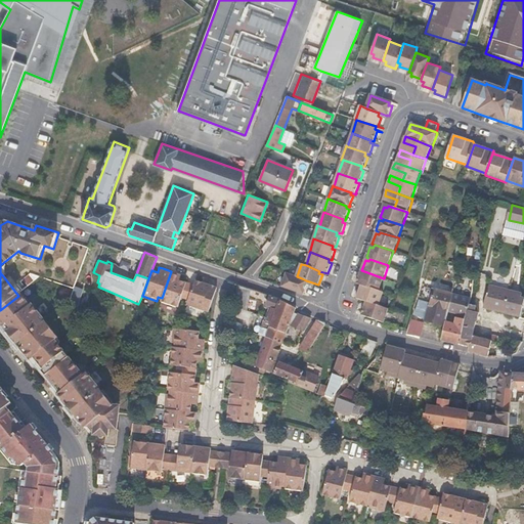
[(187,298),(193,284),(179,279),(181,274),(171,271),(162,298),(161,301),(177,306),(181,296),(187,298)]
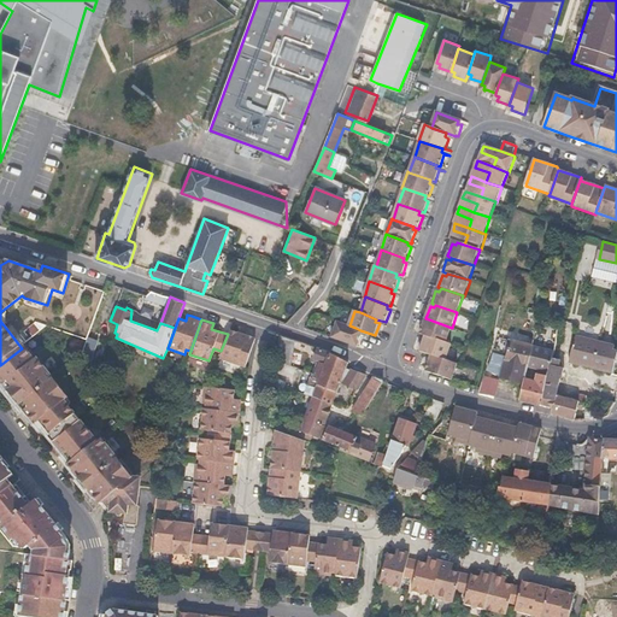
[(447,342),(452,328),(429,319),(429,323),(424,322),(421,334),(430,336),(447,342)]
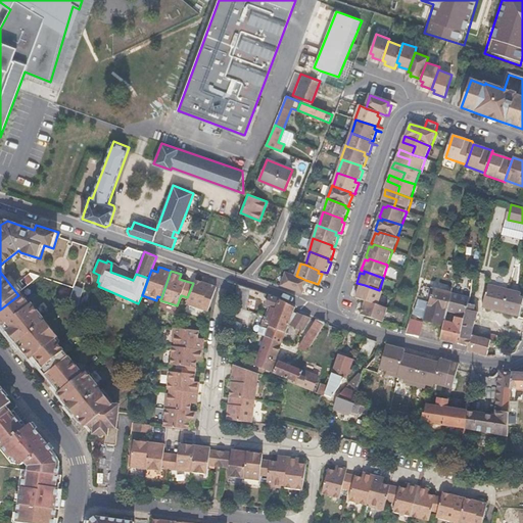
[(305,280),(301,278),(296,276),(286,273),(281,286),(303,294),(307,284),(303,283),(305,280)]
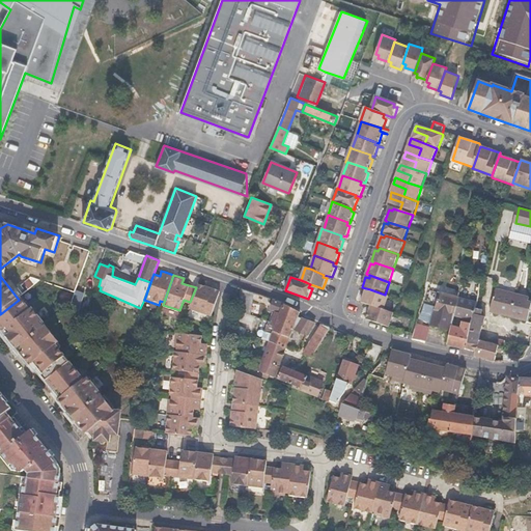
[(211,315),(218,290),(197,283),(196,287),(190,302),(189,308),(211,315)]
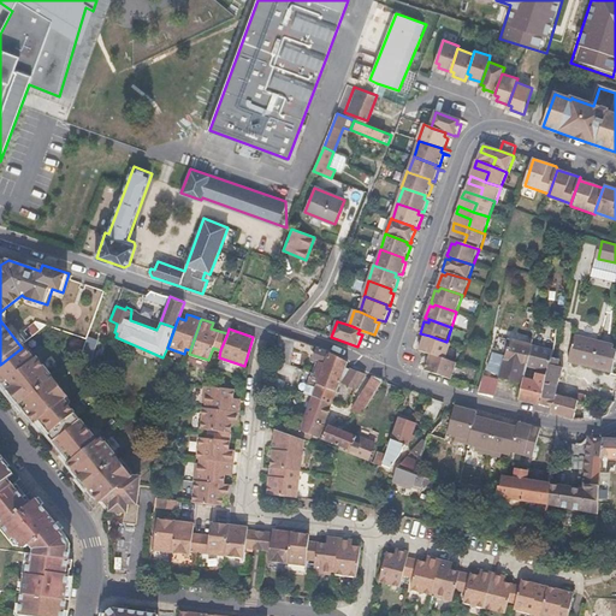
[(592,366),(599,341),(578,333),(570,359),(592,366)]
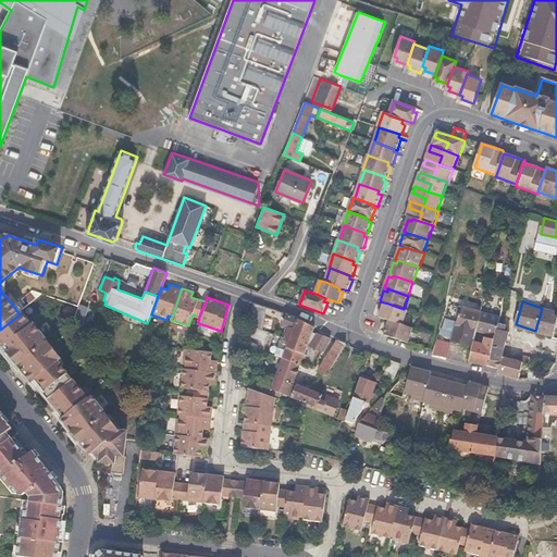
[(404,325),(408,311),(404,309),(388,304),(387,307),(383,306),(380,318),(394,322),(404,325)]
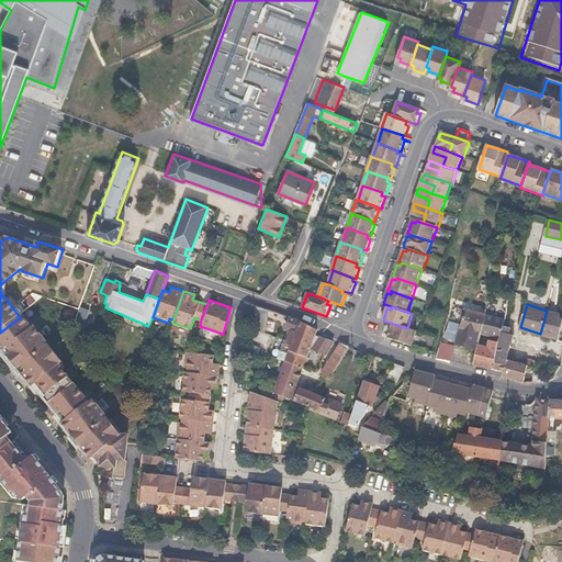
[(481,334),(484,315),(464,311),(460,326),(449,323),(445,339),(476,348),(478,345),(481,334)]
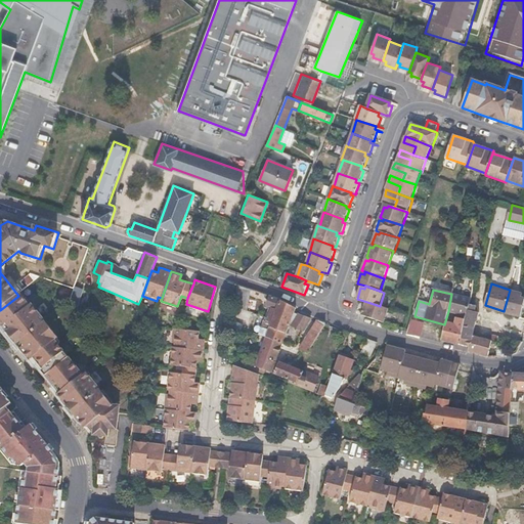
[(522,316),(523,307),(523,298),(523,294),(510,290),(504,311),(522,316)]
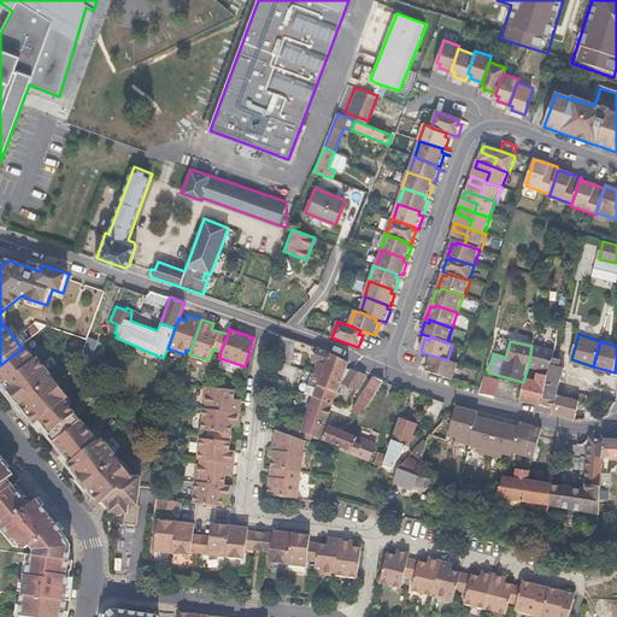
[(542,397),(547,372),(553,357),(556,351),(532,346),(528,366),(538,370),(538,374),(535,381),(524,378),(523,382),(519,400),(552,409),(554,399),(542,397)]
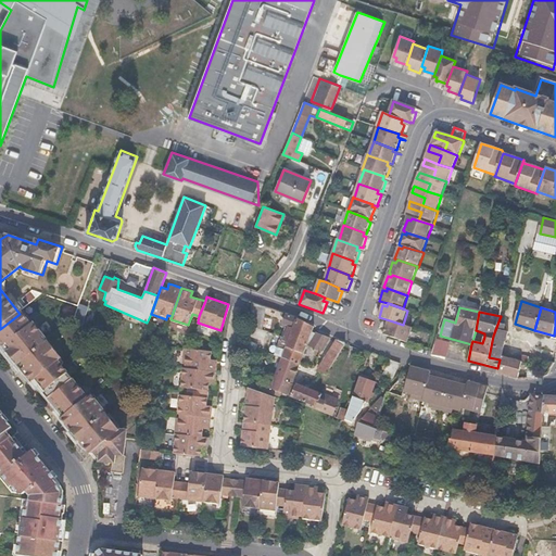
[(0,342),(19,365),(48,401),(51,397),(65,415),(62,418),(77,438),(91,455),(93,453),(101,462),(106,463),(108,465),(109,465),(111,465),(113,465),(114,456),(124,457),(126,432),(118,431),(90,395),(87,399),(58,364),(62,359),(32,324),(30,325),(21,313),(20,314),(0,329),(0,342)]
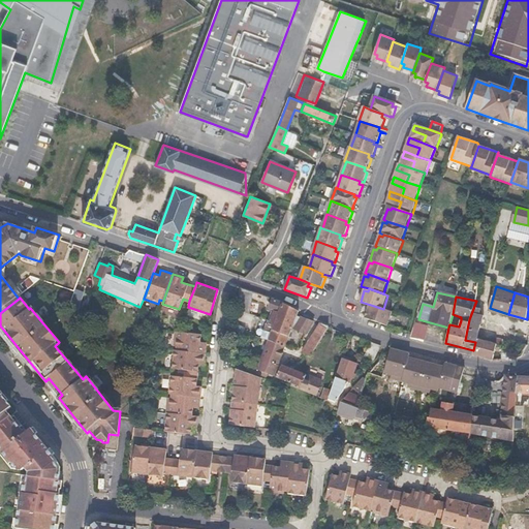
[(279,365),(292,329),(298,316),(300,311),(283,303),(258,368),(256,367),(254,371),(267,376),(268,373),(275,376),(279,365)]
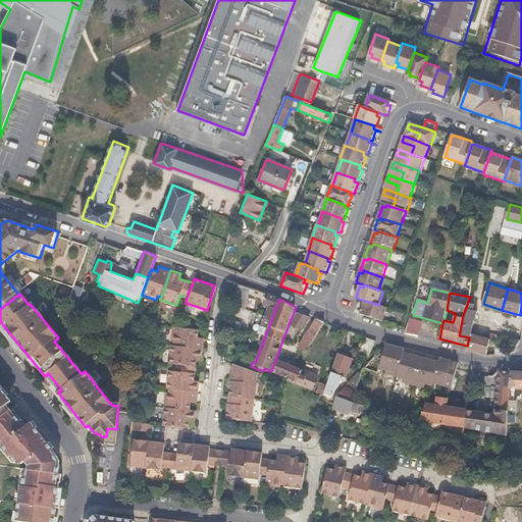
[(382,322),(387,308),(378,305),(369,302),(368,305),(364,303),(361,314),(382,322)]
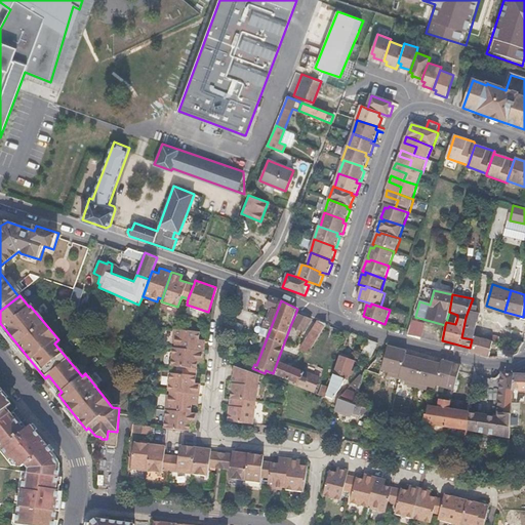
[(476,324),(481,313),(476,311),(477,306),(471,304),(466,317),(461,337),(472,339),(473,336),(476,324)]
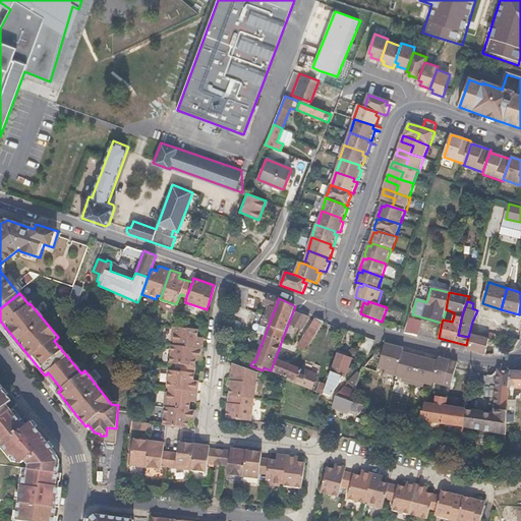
[(302,329),(309,317),(293,311),(288,324),(302,329)]
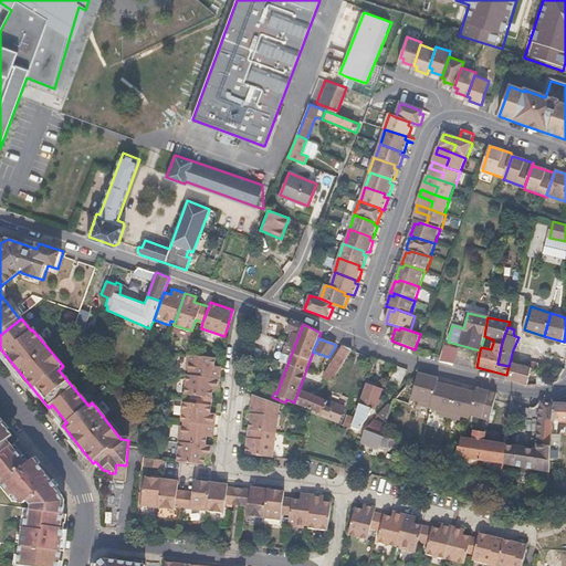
[(334,381),(352,350),(341,346),(336,357),(324,378),(334,381)]
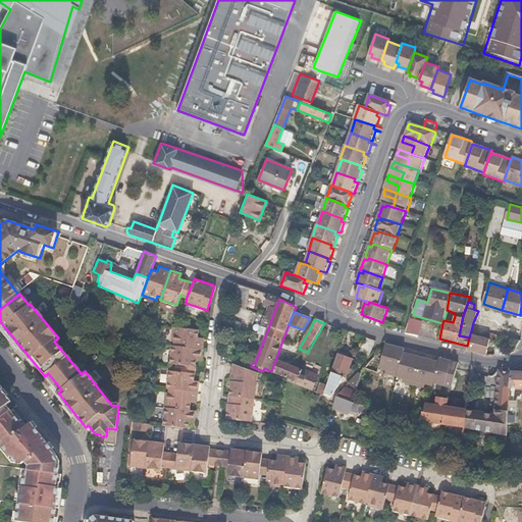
[(420,337),(423,323),(410,320),(406,334),(420,337)]
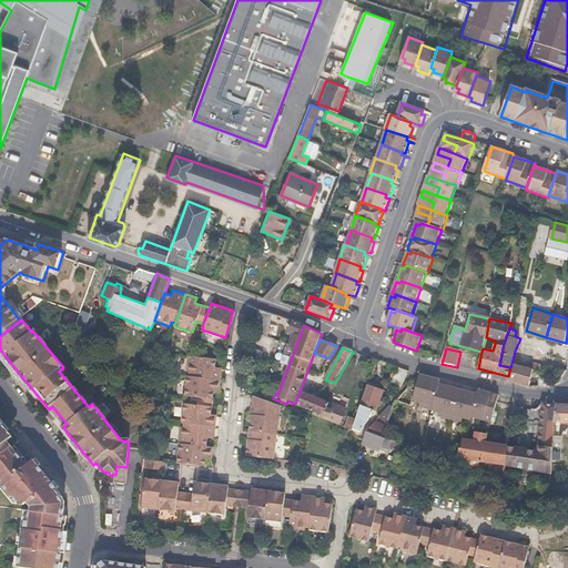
[(221,367),(215,366),(215,357),(189,355),(188,355),(185,371),(189,371),(188,375),(220,378),(221,367)]
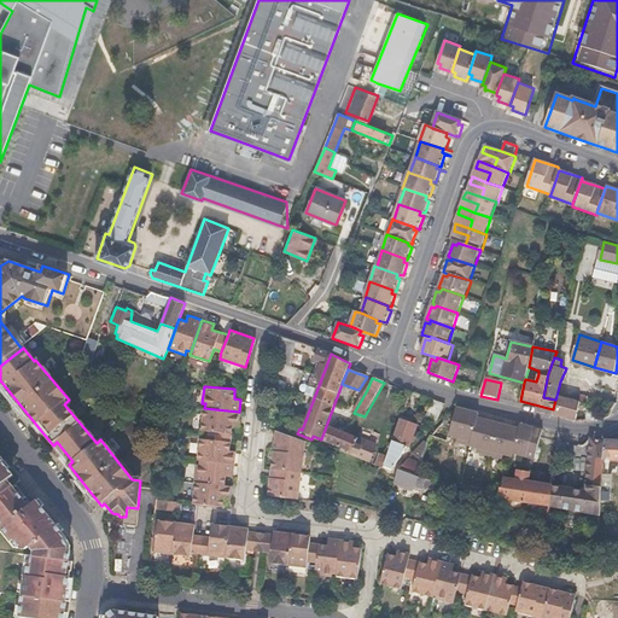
[(575,421),(581,402),(557,396),(555,400),(553,409),(552,414),(575,421)]
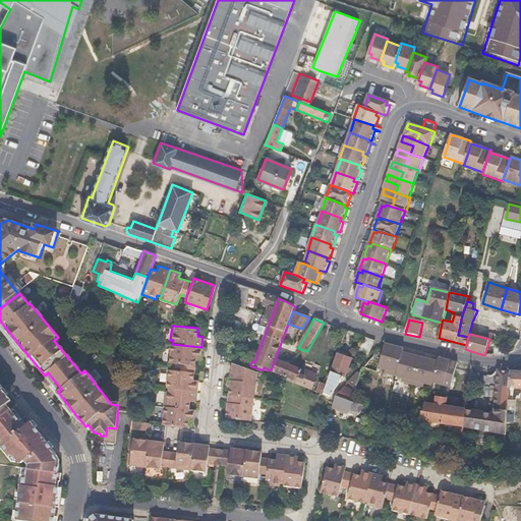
[(370,351),(377,341),(366,337),(359,350),(368,353),(370,351)]
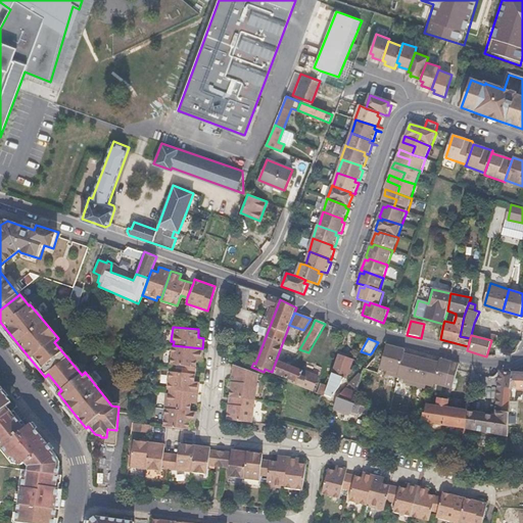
[(396,376),(402,353),(403,349),(397,347),(396,349),(392,347),(393,346),(385,344),(383,353),(379,368),(386,370),(385,373),(396,376)]
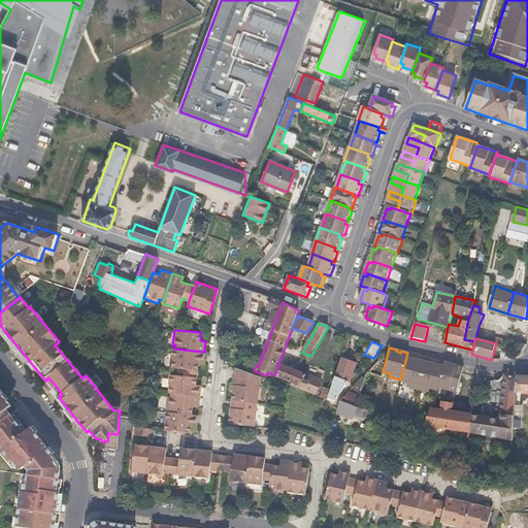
[(203,363),(203,360),(204,352),(174,349),(173,349),(172,367),(184,368),(183,372),(197,373),(198,363),(203,363)]
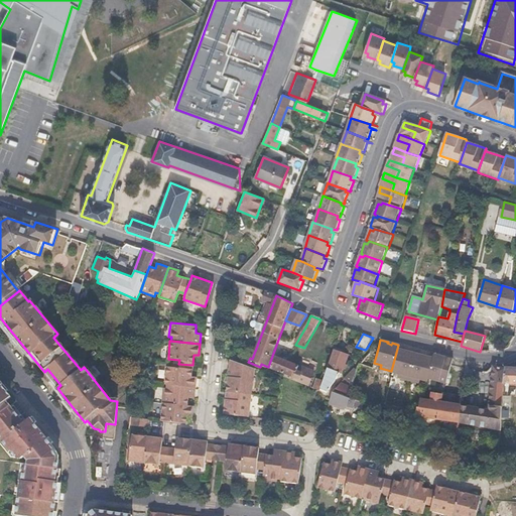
[(498,351),(499,343),(488,342),(486,352),(498,351)]
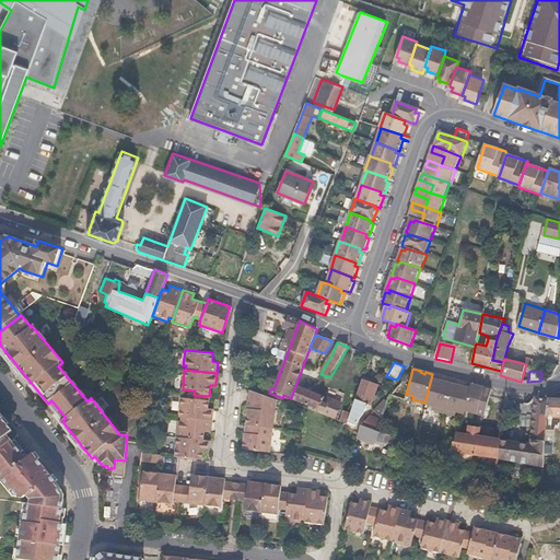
[(372,406),(380,384),(364,378),(357,400),(371,405),(372,406)]
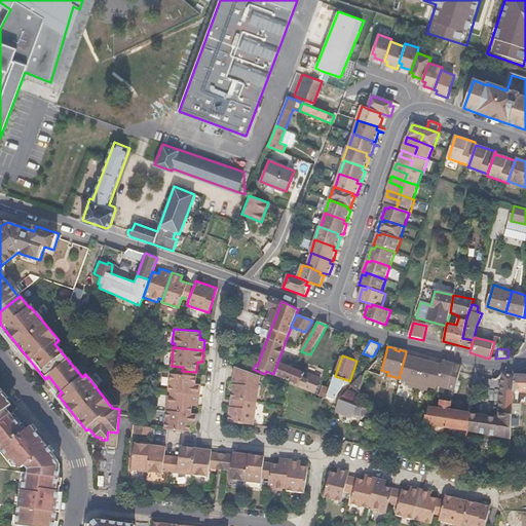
[(381,370),(385,355),(382,355),(367,371),(380,375),(381,370)]
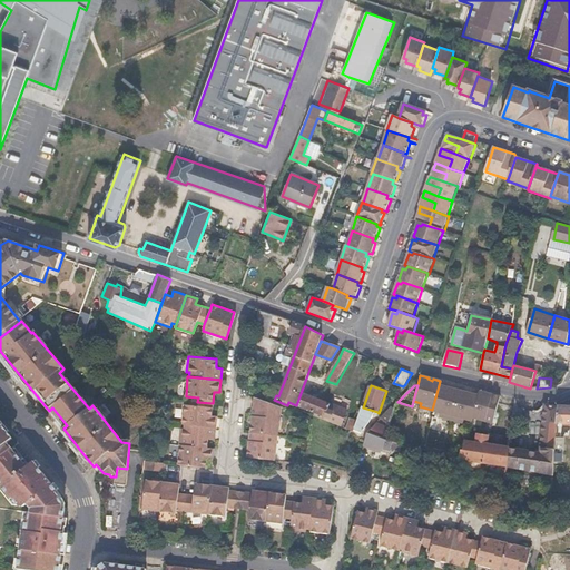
[(450,420),(459,391),(452,390),(452,391),(445,390),(446,387),(439,385),(432,410),(440,412),(439,416),(450,420)]
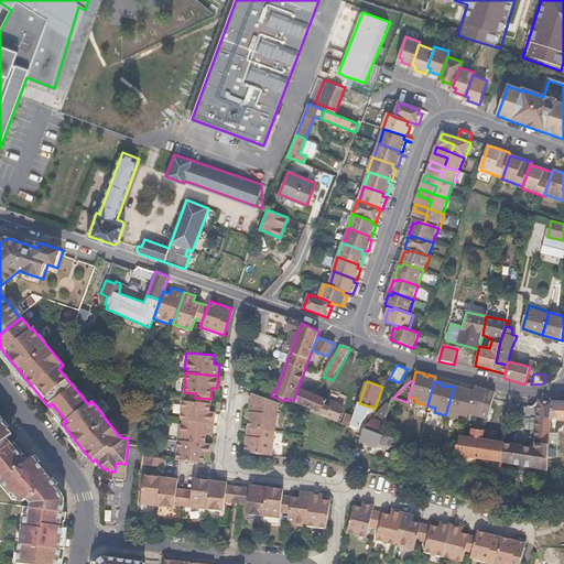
[(487,419),(494,392),(486,389),(485,391),(480,390),(480,388),(473,386),(472,391),(466,413),(487,419)]
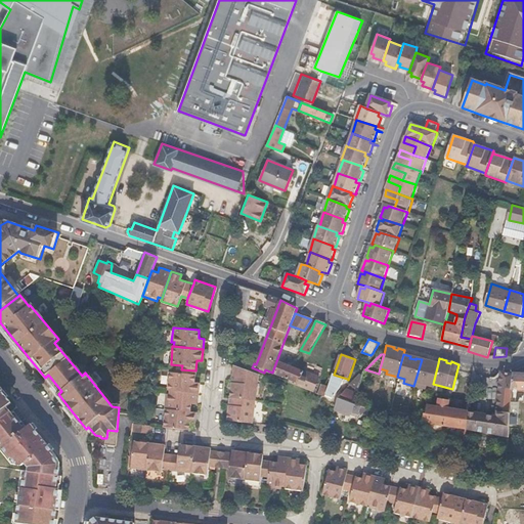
[(433,384),(438,363),(432,362),(431,363),(427,362),(428,361),(422,359),(413,386),(425,389),(426,386),(432,387),(433,384)]
